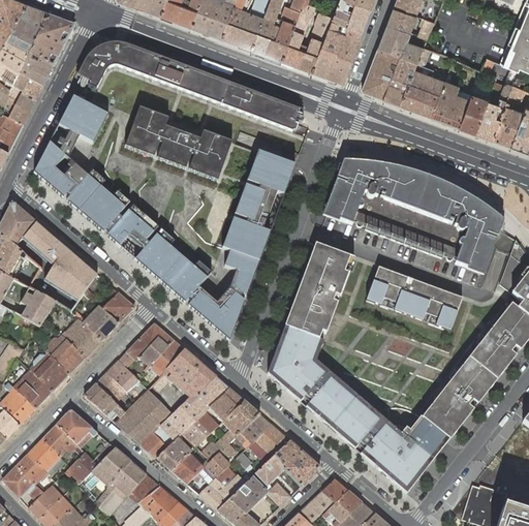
[(0,0),(0,49),(1,50),(27,5),(13,0),(0,0)]
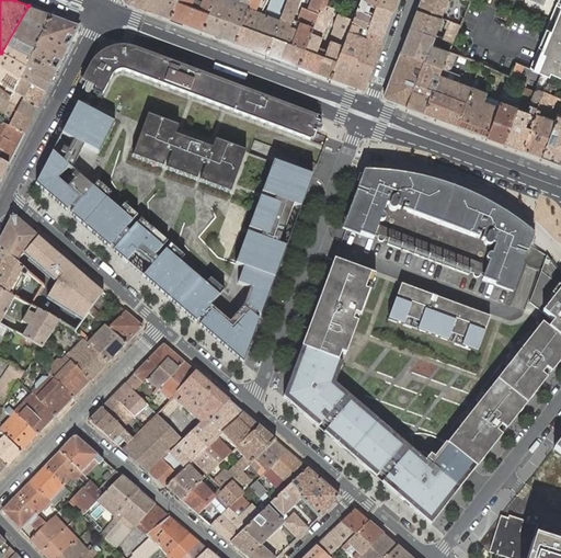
[(141,0),(140,2),(170,13),(175,0),(141,0)]
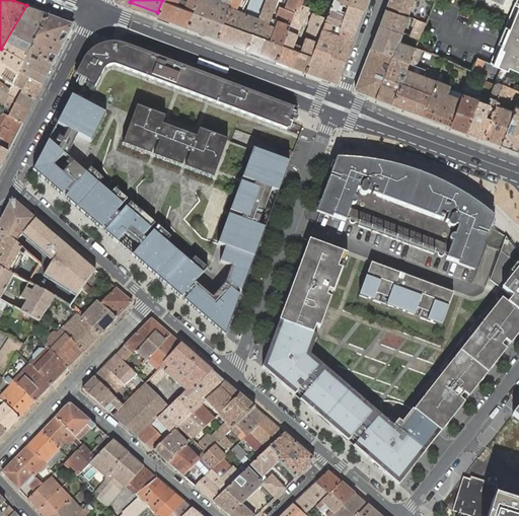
[(162,0),(157,12),(188,23),(197,0),(187,0),(184,4),(177,1),(177,0),(162,0)]
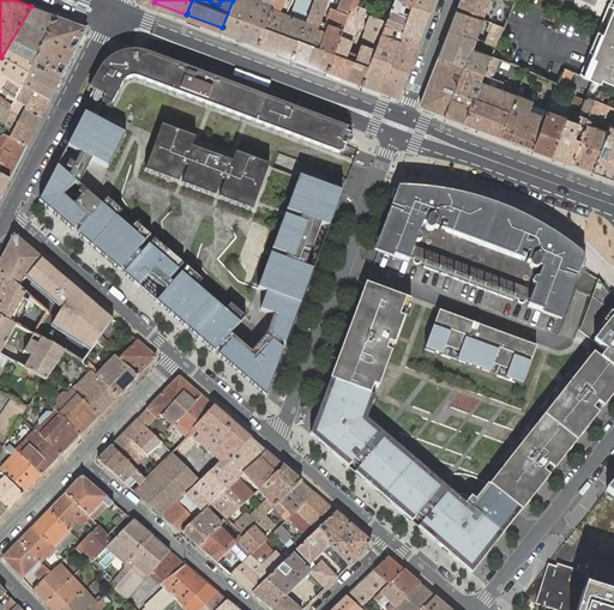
[(233,0),(222,28),(258,42),(271,5),(272,1),(272,0),(233,0)]
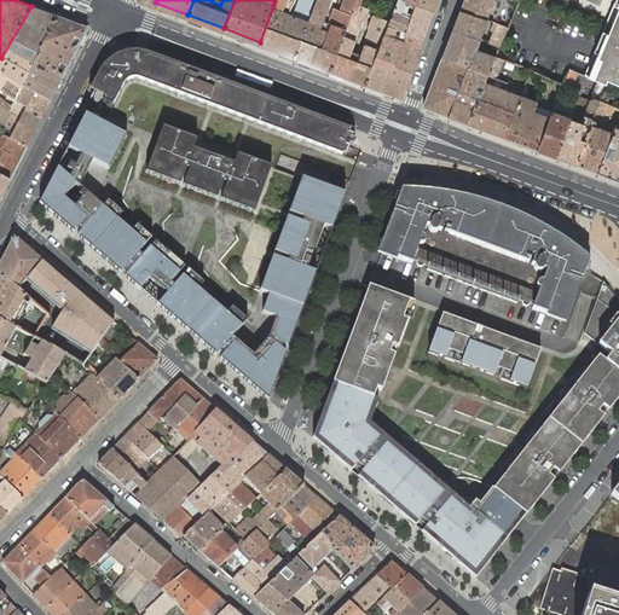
[(308,18),(300,15),(294,12),(293,12),(289,11),(293,0),(275,0),(275,1),(273,5),(260,42),(270,46),(294,54),(301,35),(308,18)]
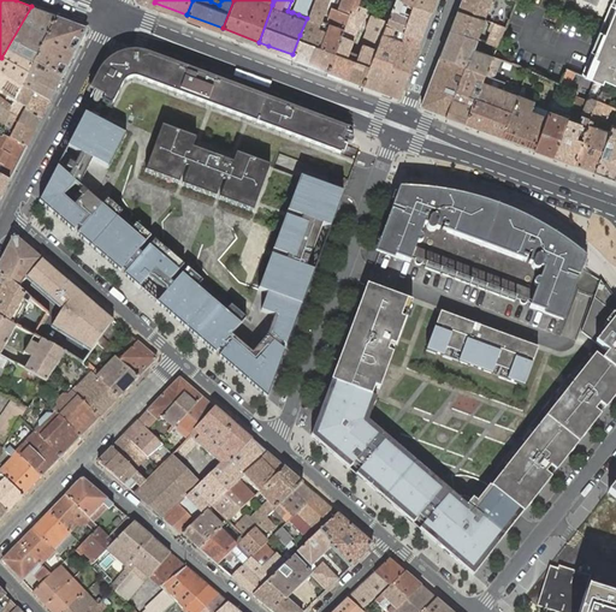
[(313,0),(307,18),(300,35),(292,54),(329,67),(336,48),(342,33),(344,25),(351,6),(354,0),(341,0),(339,6),(332,4),(329,13),(330,19),(323,17),(327,0),(313,0)]
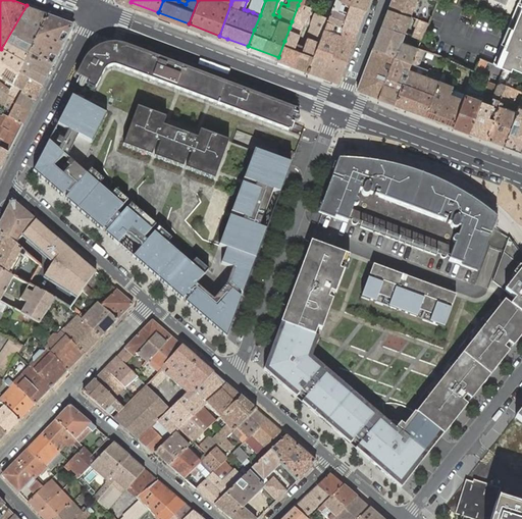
[(284,41),(278,57),(308,68),(319,39),(327,18),(328,16),(316,11),(312,21),(313,21),(307,35),(302,48),(295,45),(300,32),(308,9),(302,7),(304,2),(304,1),(302,0),(300,0),(298,5),(292,21),(290,28),(284,41)]
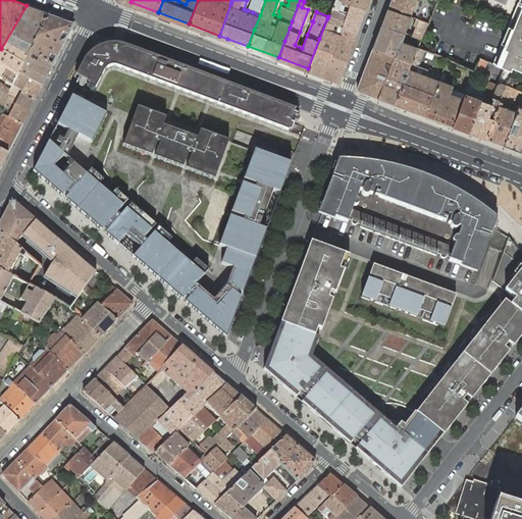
[(358,30),(367,6),(355,2),(349,0),(333,0),(328,15),(328,16),(327,18),(340,22),(343,23),(346,26),(358,30)]
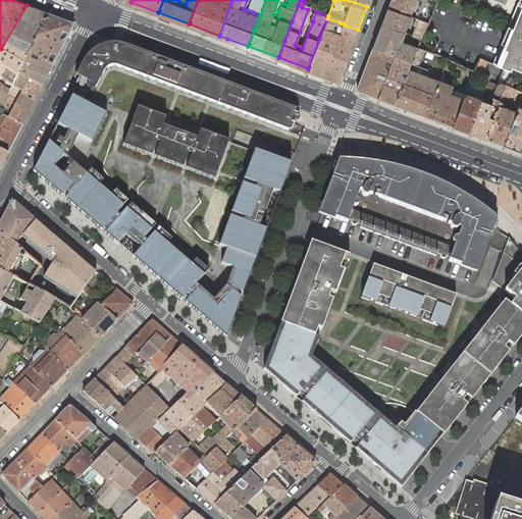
[(389,0),(388,5),(411,12),(418,15),(428,18),(435,0),(389,0)]
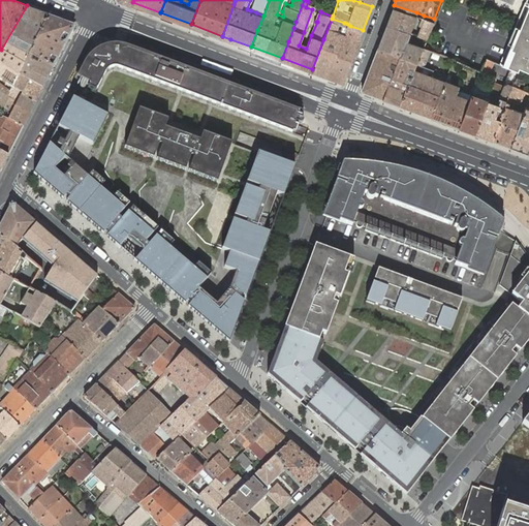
[(525,0),(500,61),(510,66),(518,69),(519,66),(525,68),(528,69),(528,0),(525,0)]
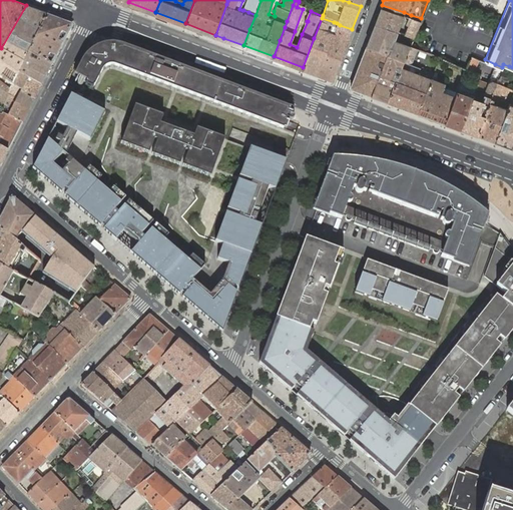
[(29,50),(47,13),(26,5),(1,48),(0,50),(0,73),(12,82),(18,70),(25,58),(29,50)]
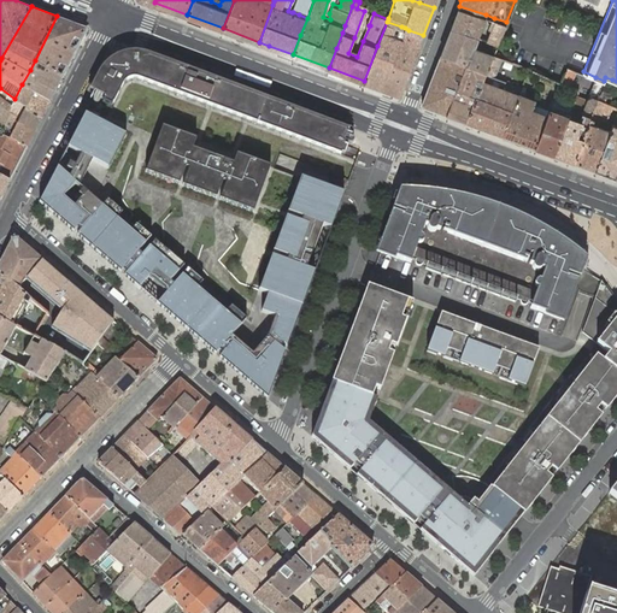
[(452,25),(479,35),(486,15),(459,6),(452,25)]
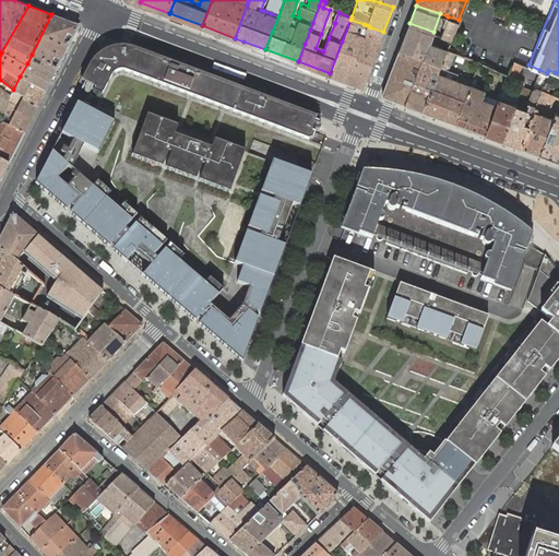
[(39,59),(57,68),(79,25),(51,14),(32,55),(39,59)]
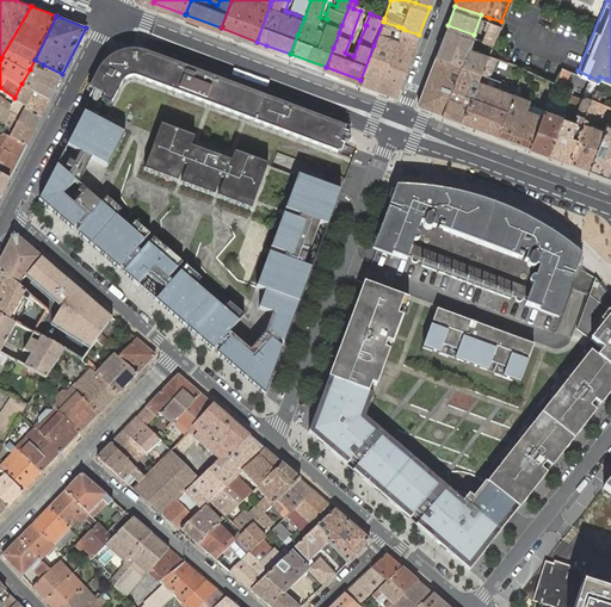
[(482,37),(493,42),(501,22),(489,18),(483,33),(477,31),(476,35),(482,37)]
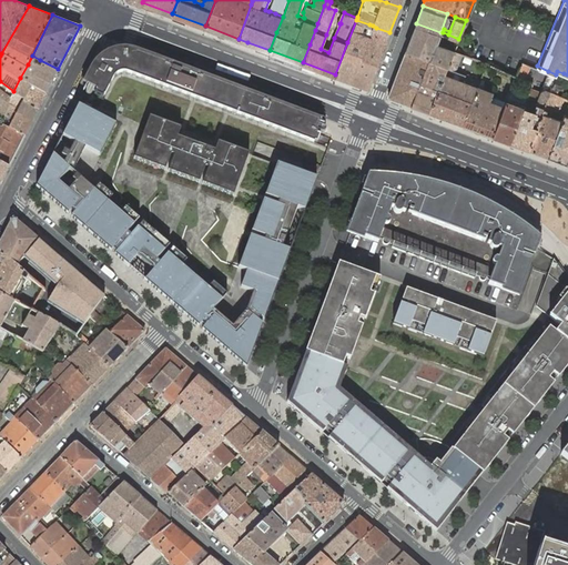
[(368,86),(389,32),(376,28),(373,26),(371,32),(367,31),(369,24),(356,20),(347,42),(335,74),(367,87),(368,86)]
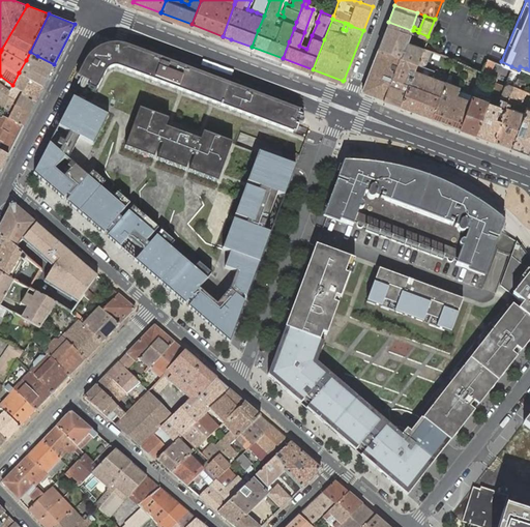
[(418,59),(423,46),(423,45),(407,38),(411,30),(388,22),(379,45),(401,53),(418,59)]
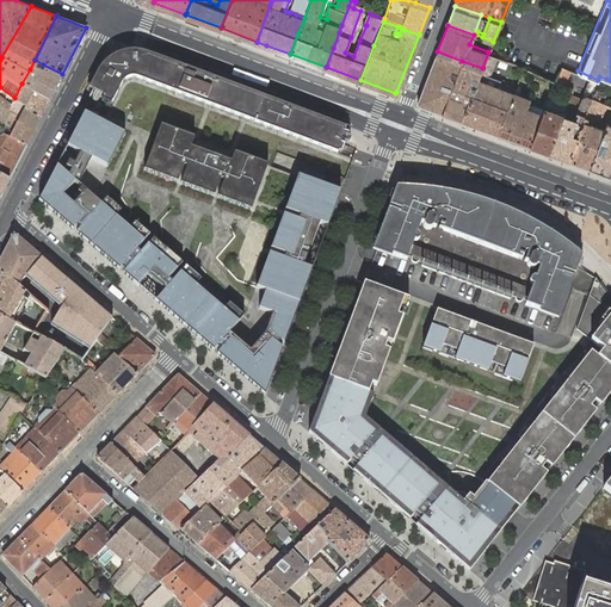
[(443,111),(462,61),(437,51),(418,101),(443,111)]
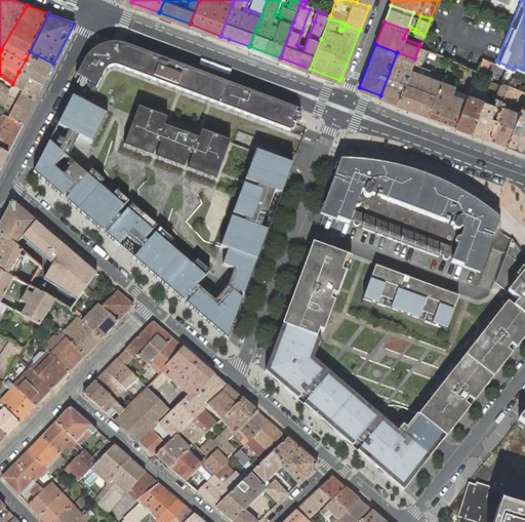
[(88,58),(81,75),(89,80),(89,81),(88,84),(95,86),(106,68),(109,65),(110,64),(115,64),(288,128),(289,128),(291,120),(293,121),(293,120),(292,120),(295,111),(285,107),(121,45),(112,45),(107,45),(102,48),(95,51),(90,55),(88,58)]
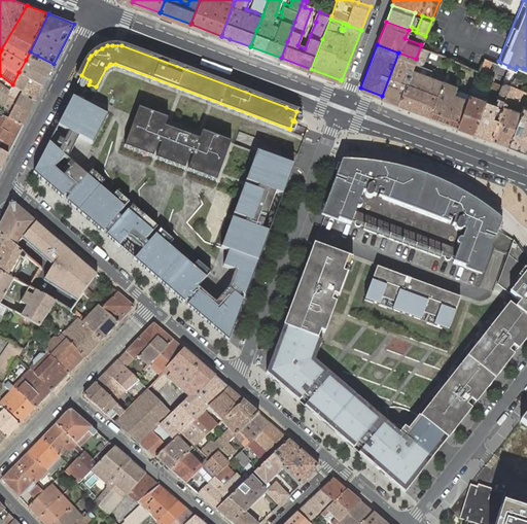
[(430,113),(444,79),(443,78),(429,73),(432,67),(419,62),(420,61),(422,61),(423,60),(429,47),(421,45),(416,59),(413,67),(398,102),(430,113)]
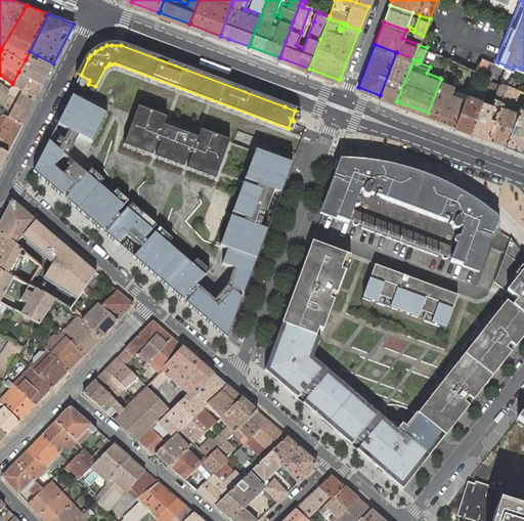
[(410,67),(413,58),(396,52),(380,95),(396,101),(410,67)]
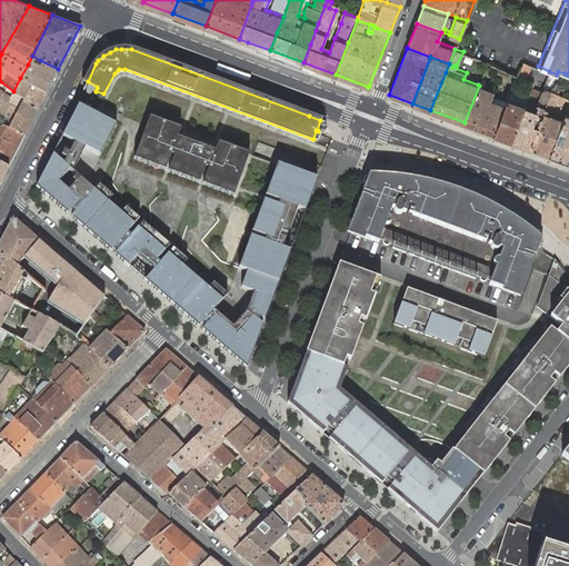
[(47,91),(58,69),(40,60),(36,69),(28,65),(20,78),(47,91)]
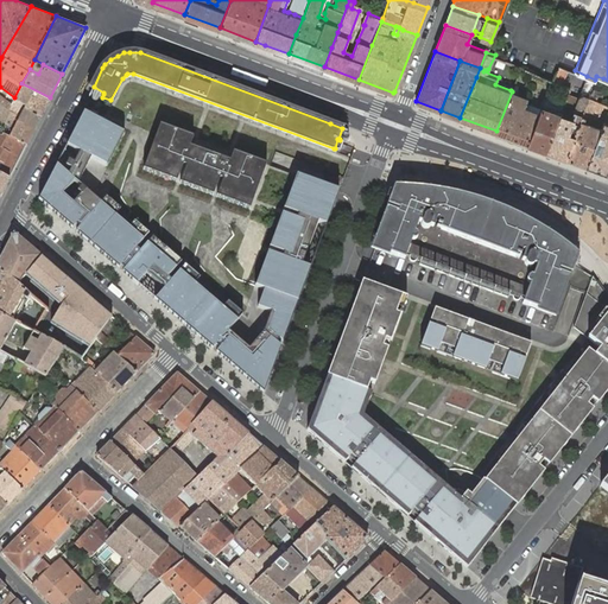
[(557,76),(565,78),(569,67),(562,64),(557,76)]
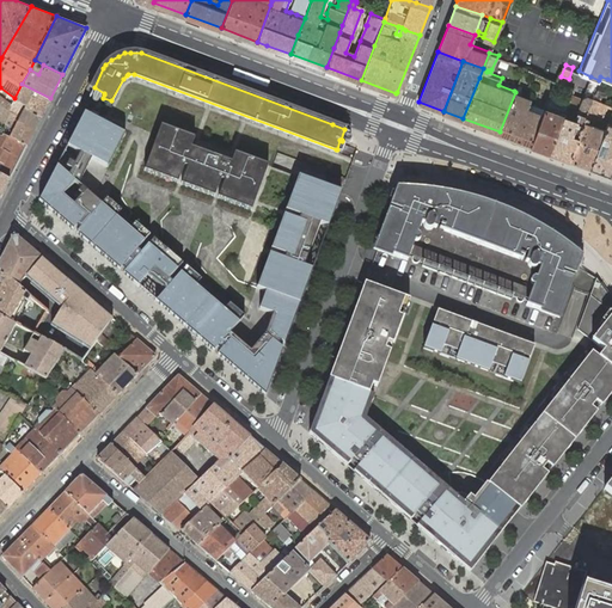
[(593,94),(599,80),(591,77),(582,96),(582,97),(571,93),(568,104),(564,110),(563,115),(550,151),(569,158),(586,114),(587,111),(592,96),(593,94)]
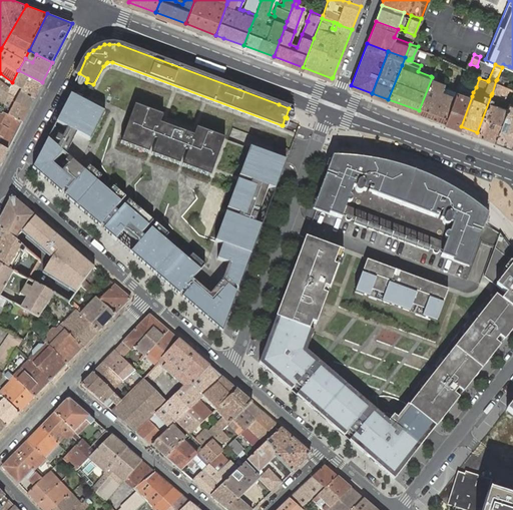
[(507,70),(509,66),(503,64),(502,67),(497,79),(496,80),(502,83),(504,78),(508,77),(509,74),(507,70)]
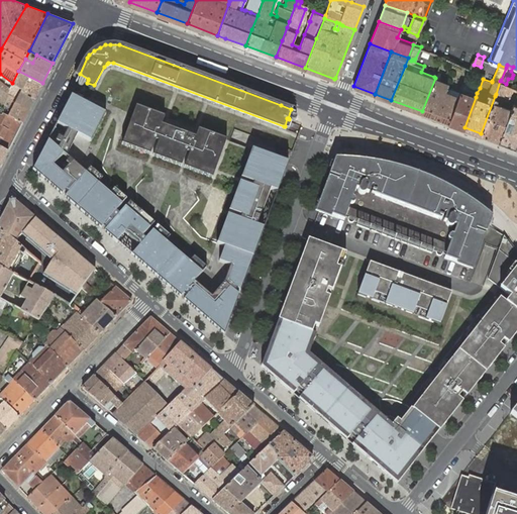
[(34,98),(42,83),(18,71),(12,83),(22,88),(20,91),(34,98)]
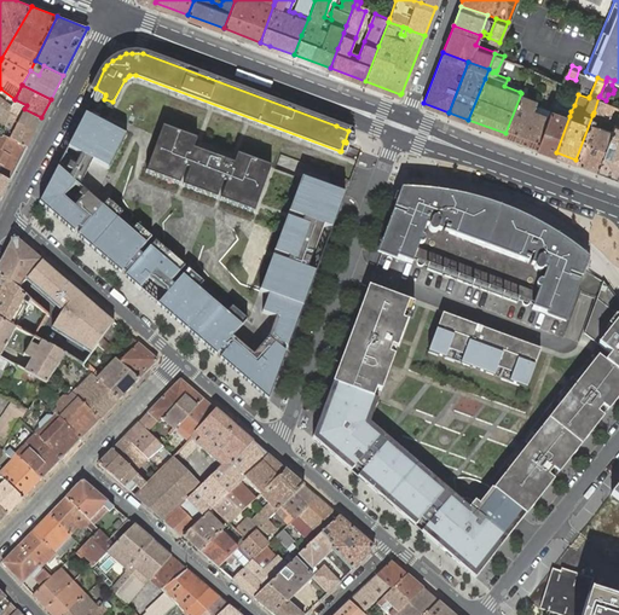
[(538,102),(538,99),(521,93),(505,133),(537,145),(548,114),(550,106),(538,102)]
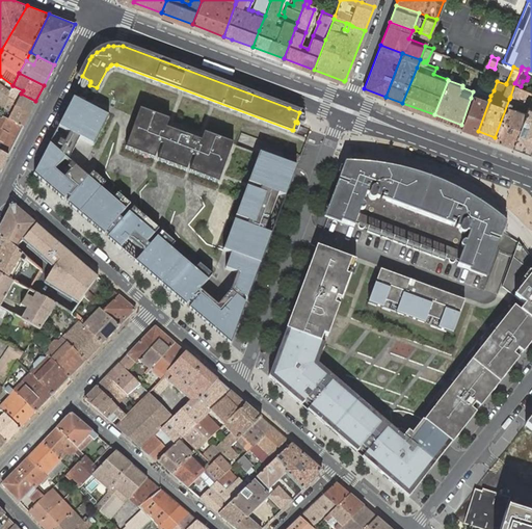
[(0,89),(7,96),(10,89),(0,81),(0,89)]
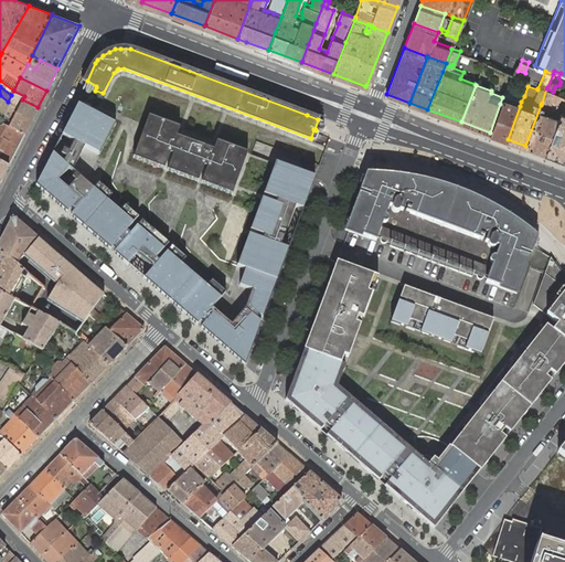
[(525,146),(545,154),(564,99),(564,95),(553,92),(546,88),(542,103),(541,105),(525,146)]
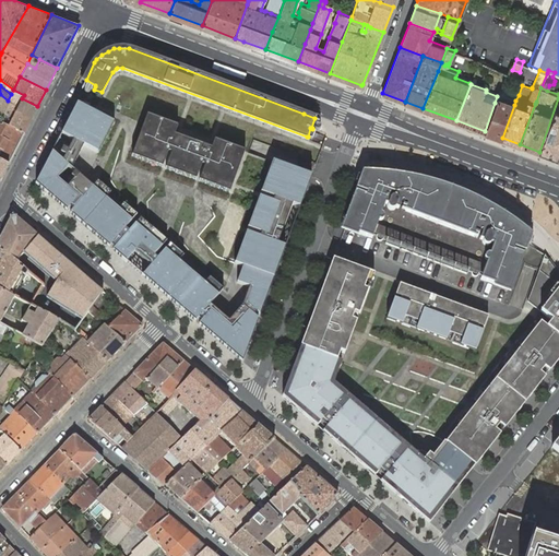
[(31,118),(37,106),(22,98),(19,104),(8,101),(0,94),(0,101),(6,105),(15,110),(31,118)]
